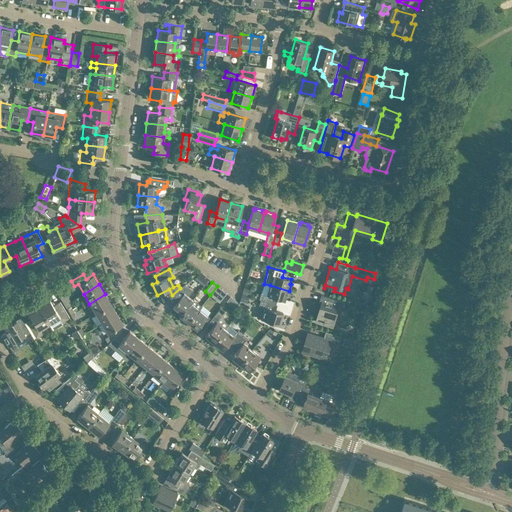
[(192,299),(188,296),(193,290),(185,284),(180,288),(172,295),(167,299),(174,305),(173,306),(181,313),(192,299)]
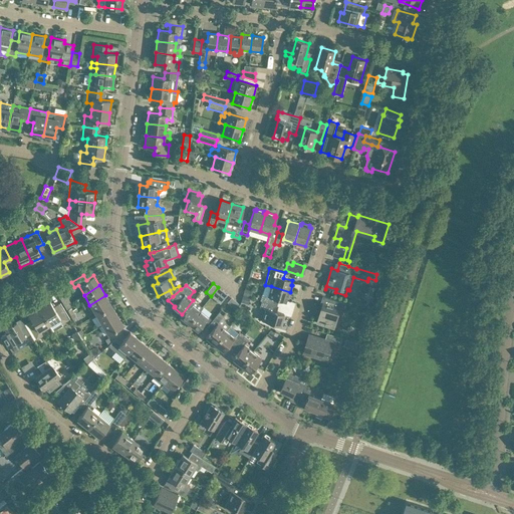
[(289,299),(290,292),(271,286),(268,296),(262,294),(260,300),(261,300),(275,304),(276,299),(286,302),(287,298),(289,299)]
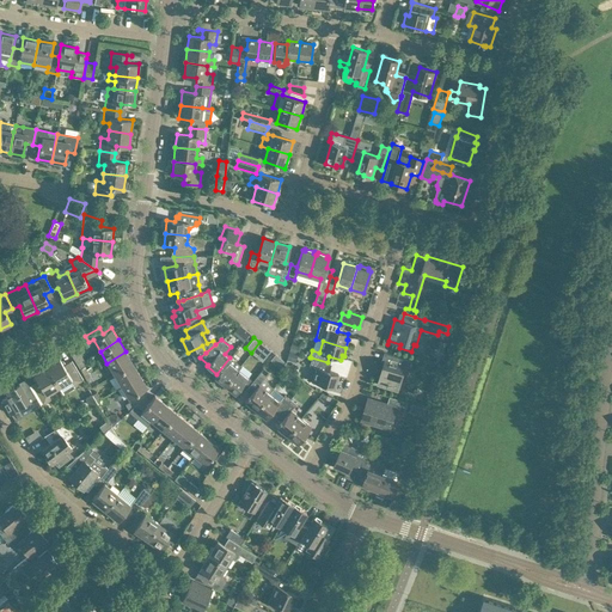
[(257,357),(265,347),(259,342),(251,353),(257,357)]
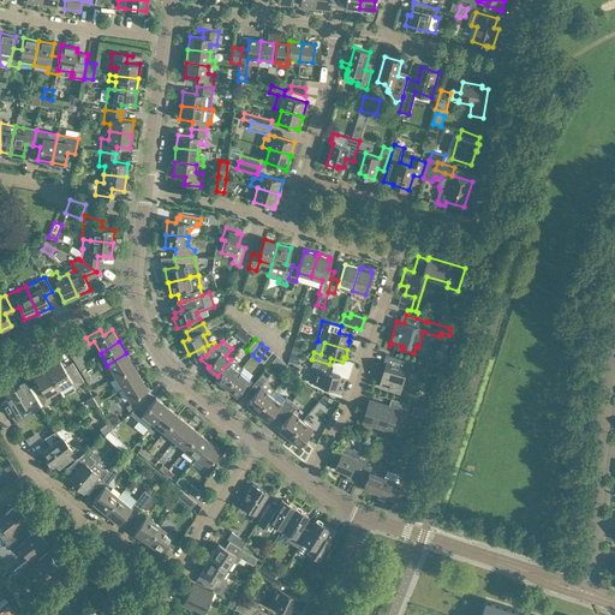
[(292,350),(291,353),(299,356),(302,348),(293,346),(292,350)]
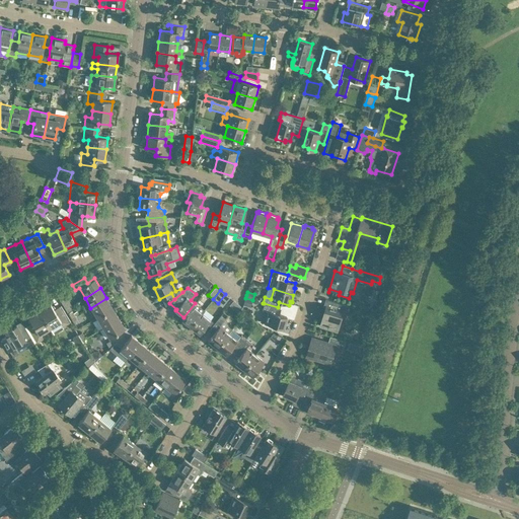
[(230,298),(225,294),(218,303),(223,307),(230,298)]
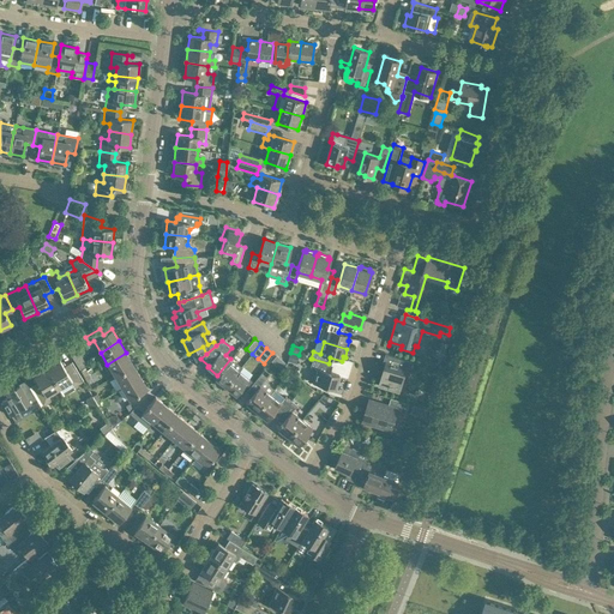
[(86,365),(78,351),(72,356),(79,369),(86,365)]
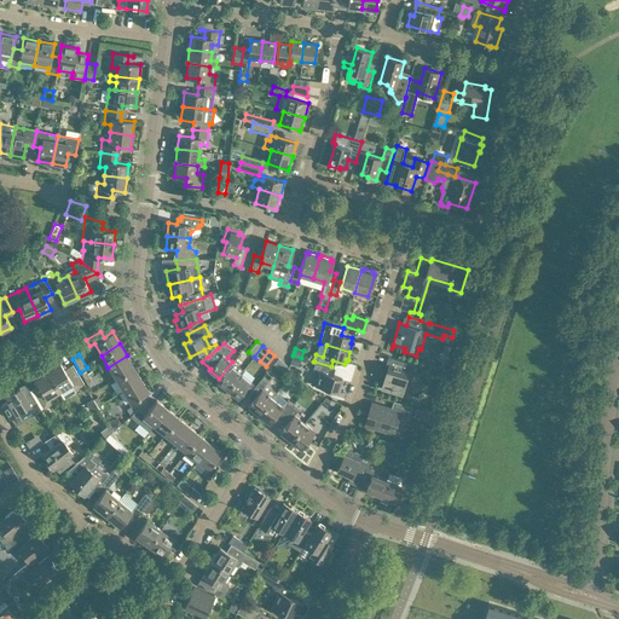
[(134,368),(127,356),(108,368),(115,379),(134,368)]
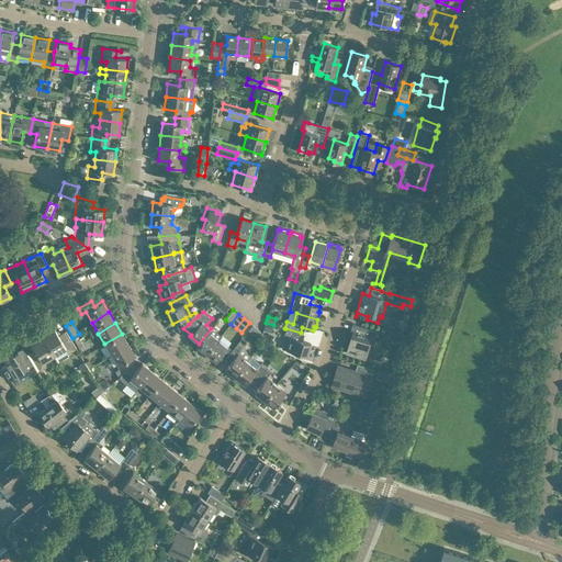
[(266,323),(263,330),(271,333),(273,325),(266,323)]
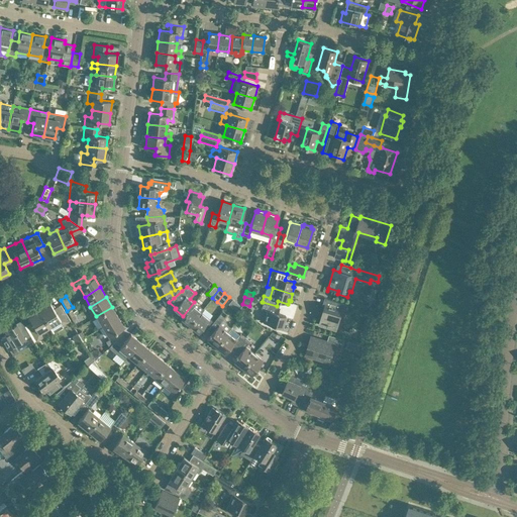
[(347,305),(324,298),(322,306),(325,306),(319,324),(337,329),(342,313),(344,314),(347,305)]
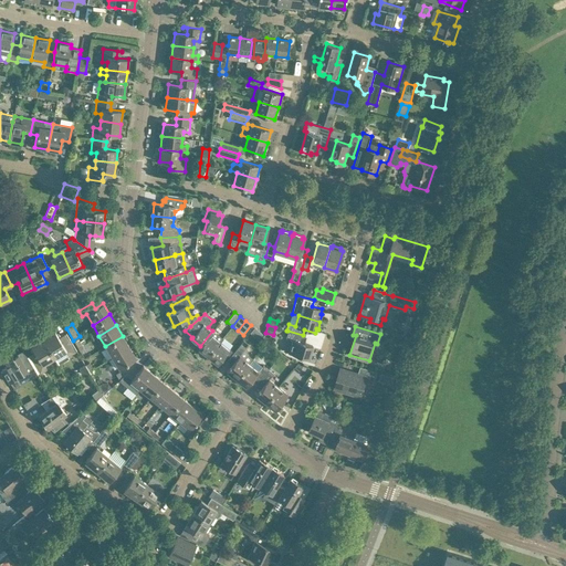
[(200,346),(198,348),(208,356),(220,342),(222,337),(213,331),(200,346)]
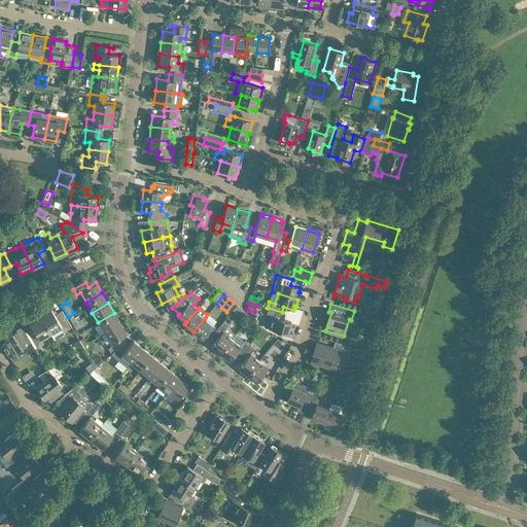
[(282,313),(282,312),(268,308),(267,315),(273,316),(269,329),(287,335),(291,322),(281,319),(283,313),(282,313)]
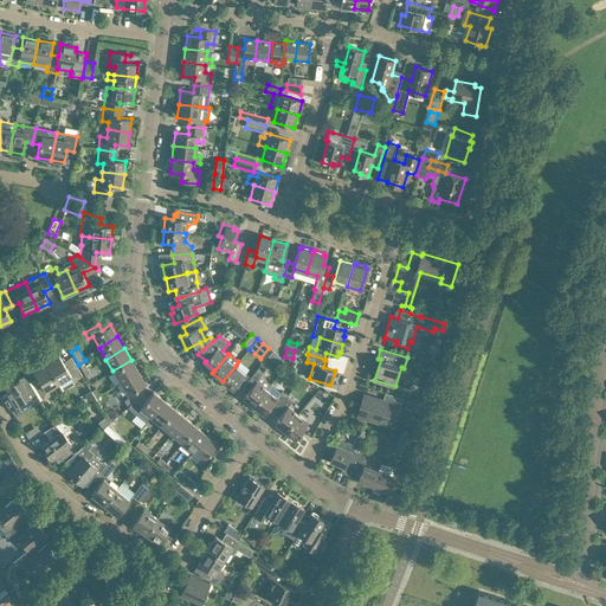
[(59,355),(46,363),(58,384),(63,391),(73,384),(72,381),(82,375),(71,358),(63,362),(59,355)]
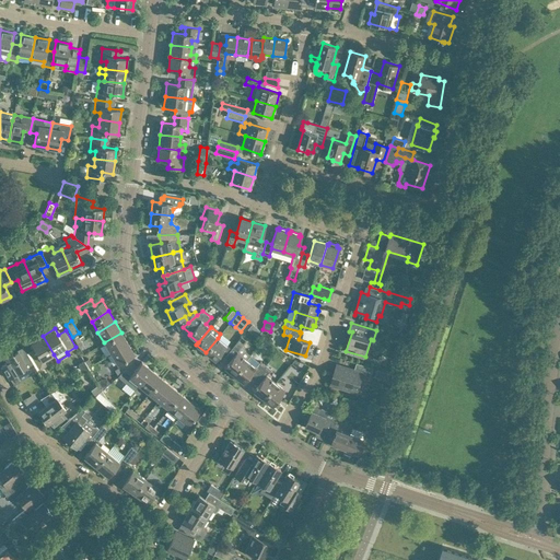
[(126,340),(121,333),(104,342),(109,351),(111,353),(128,342),(126,340)]
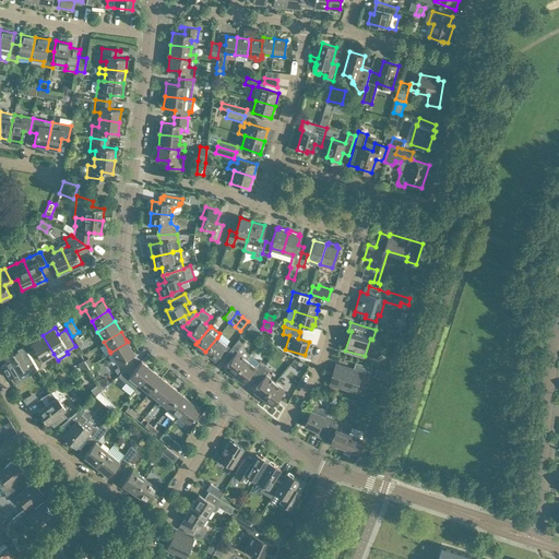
[(54,354),(43,335),(31,342),(34,348),(28,352),(39,369),(46,365),(44,359),(54,354)]
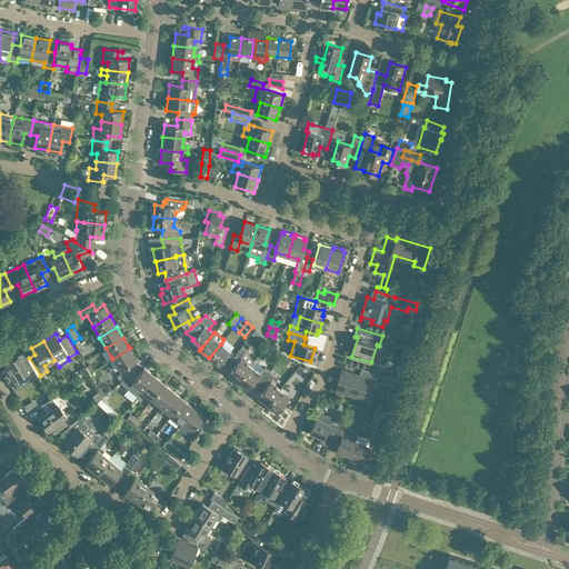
[(249,353),(247,351),(246,351),(250,346),(245,341),(240,348),(241,348),(231,360),(236,363),(228,373),(232,377),(231,378),(237,382),(251,366),(255,361),(249,356),(249,353)]
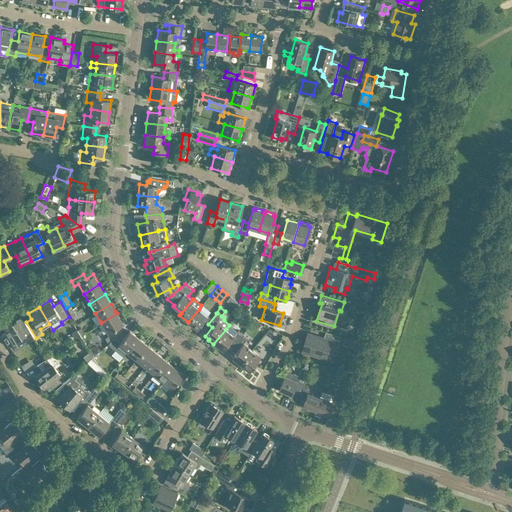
[(208,316),(199,309),(188,322),(197,329),(208,316)]
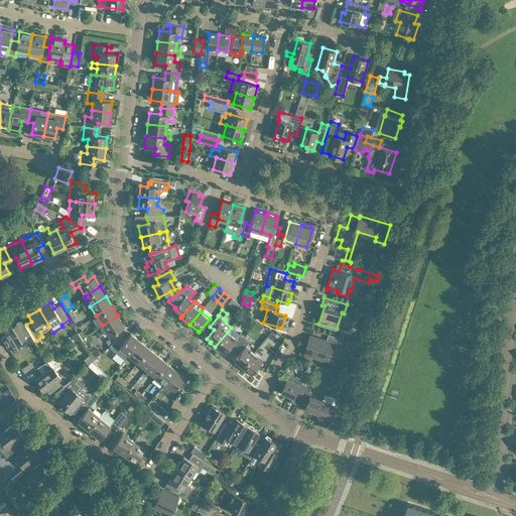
[(119,330),(124,327),(118,315),(102,326),(109,337),(107,338),(112,344),(123,334),(119,330)]
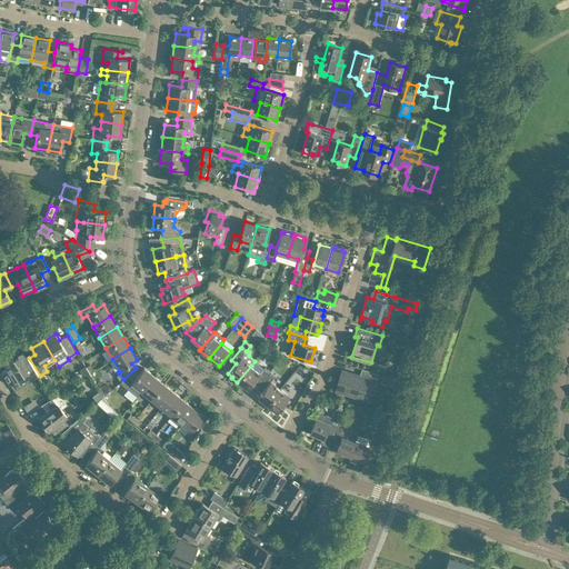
[(8,368),(1,371),(9,385),(16,381),(20,388),(38,377),(33,369),(23,353),(18,357),(13,360),(13,359),(6,363),(8,368)]
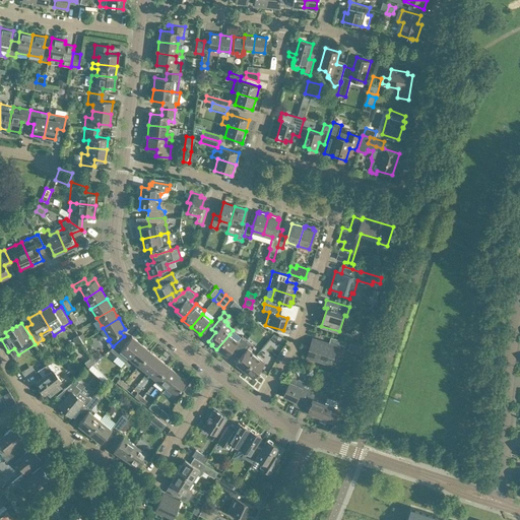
[(238,351),(247,339),(243,335),(238,341),(230,334),(216,349),(221,354),(222,352),(225,355),(233,347),(238,351)]
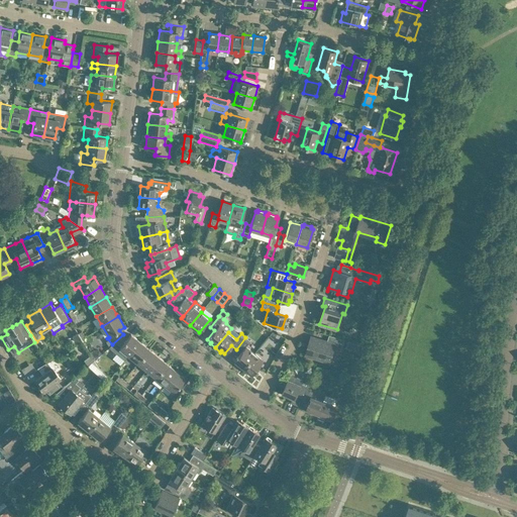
[(81,339),(78,333),(73,336),(77,344),(83,341),(82,339),(81,339)]
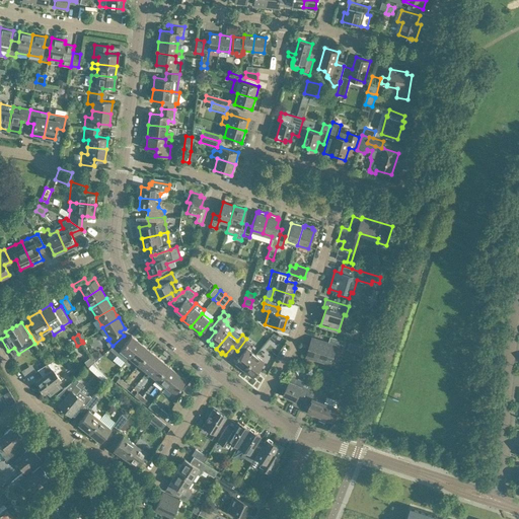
[(129,357),(140,343),(131,336),(127,340),(124,336),(113,346),(109,349),(125,362),(129,357)]
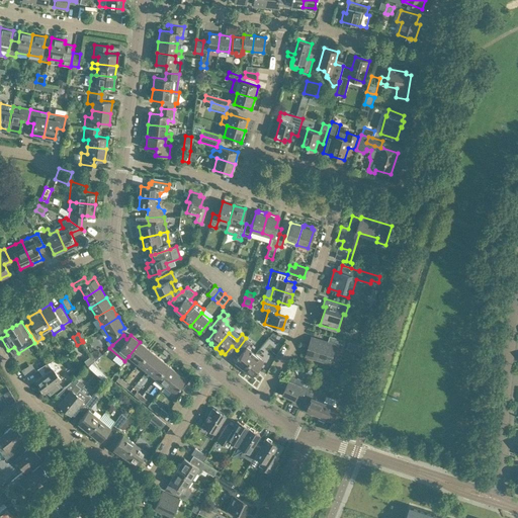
[(345,340),(330,336),(328,342),(313,338),(307,356),(330,363),(334,349),(342,352),(345,340)]
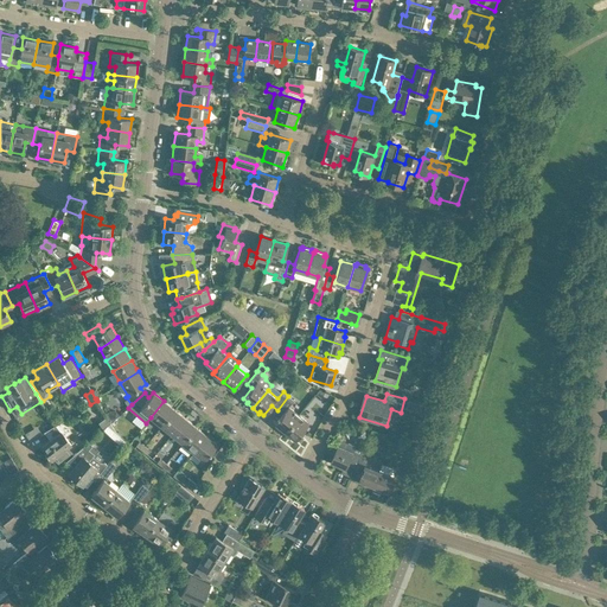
[(116,396),(108,403),(114,410),(122,404),(116,396)]
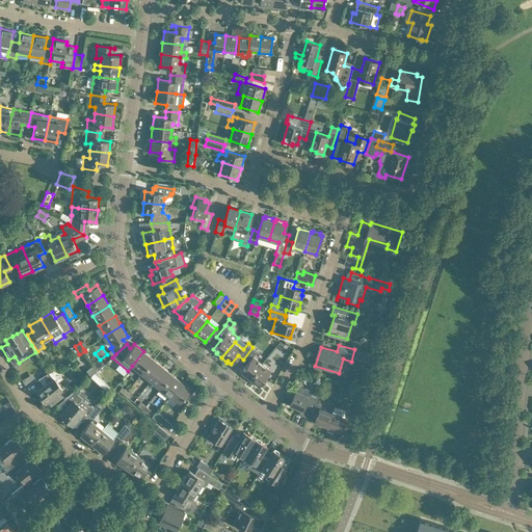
[(248,380),(262,364),(254,357),(258,351),(253,347),(243,360),(247,363),(240,371),(244,374),(243,376),(248,380)]
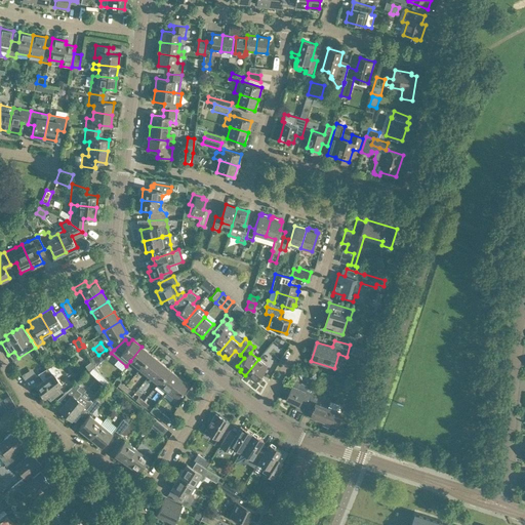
[(139,368),(151,354),(142,347),(130,361),(139,368)]
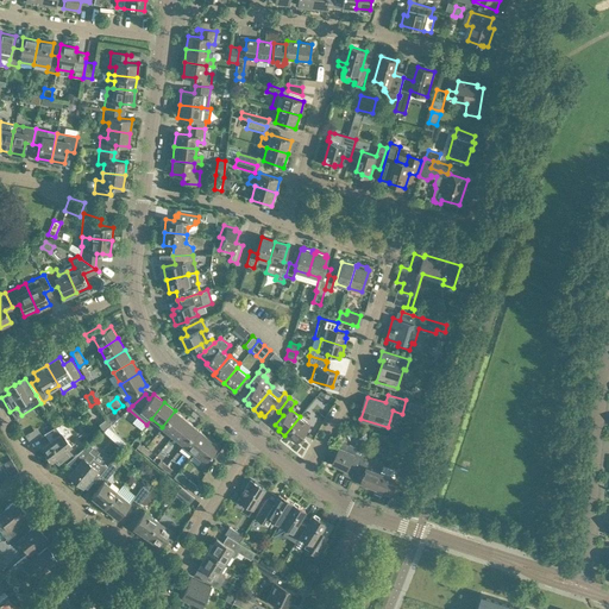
[(173,437),(186,420),(175,410),(162,427),(173,437)]
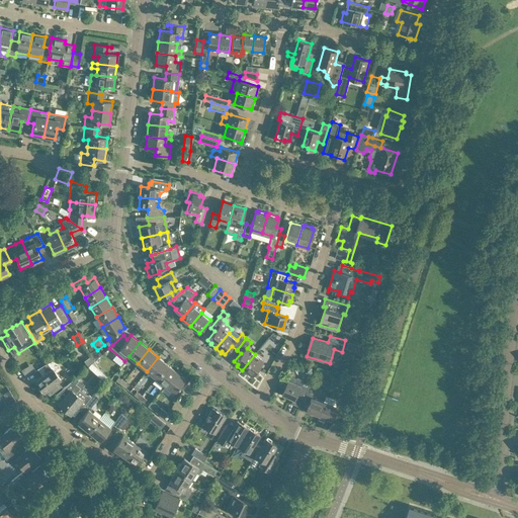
[(252,376),(264,361),(255,354),(242,370),(247,374),(248,373),(252,376)]
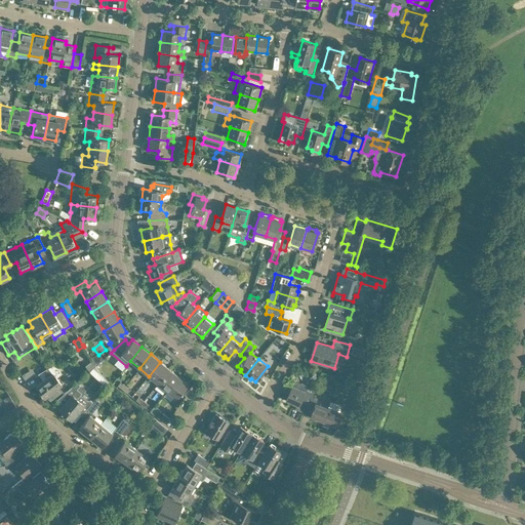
[(92,361),(85,365),(89,371),(95,366),(92,361)]
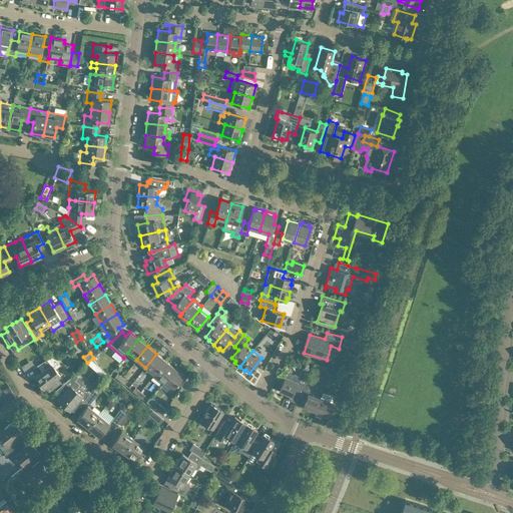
[(154,375),(165,361),(156,354),(145,368),(154,375)]
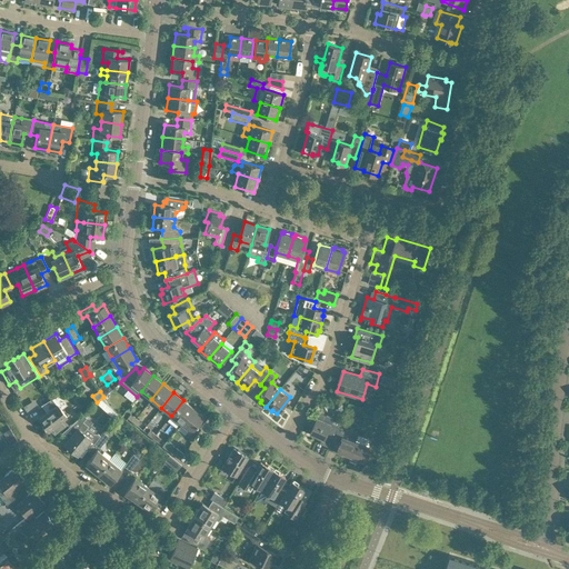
[(59,395),(41,406),(43,405),(49,411),(39,418),(48,430),(50,428),(55,433),(67,425),(62,419),(66,416),(60,409),(67,405),(59,395)]
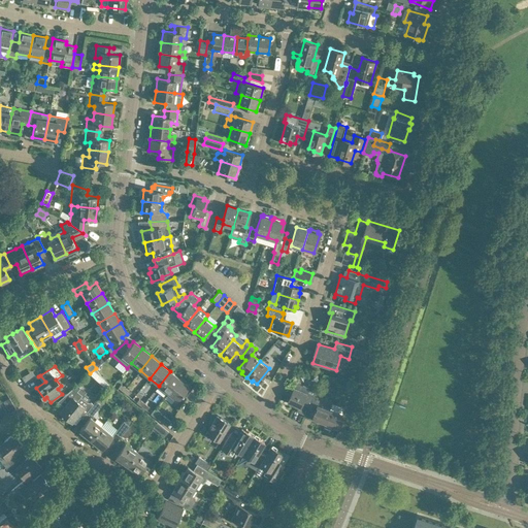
[(168,393),(179,378),(170,371),(159,386),(168,393)]
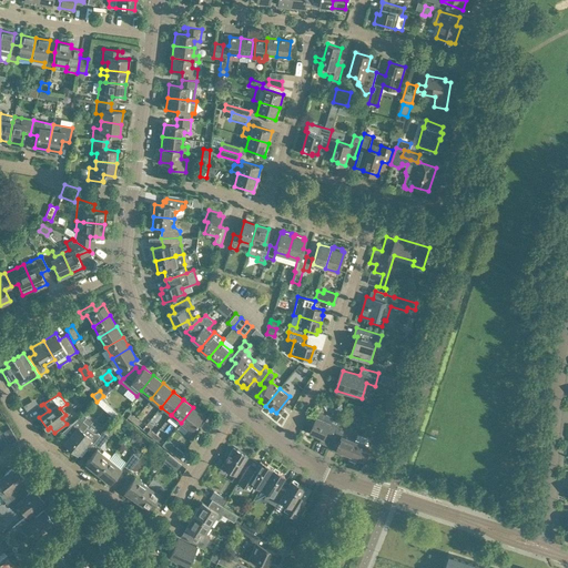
[(203,415),(193,407),(181,423),(191,430),(203,415)]
